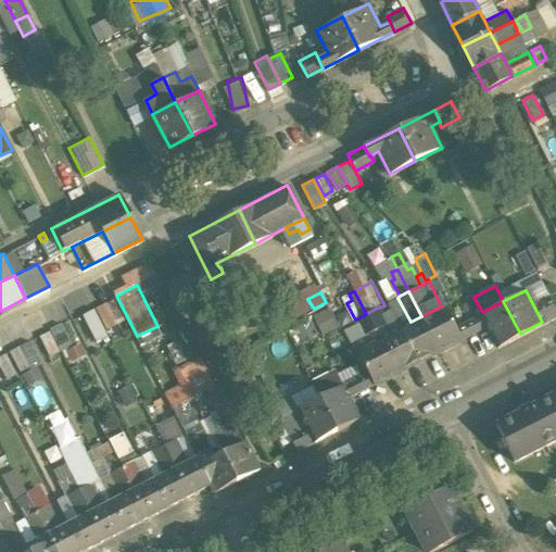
[(555,309),(547,292),(531,301),(542,322),(555,314),(555,309)]
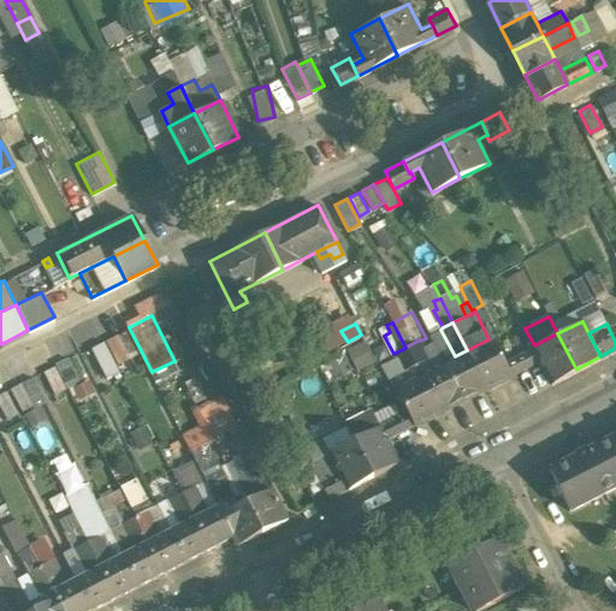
[(130,356),(117,332),(104,340),(118,362),(130,356)]
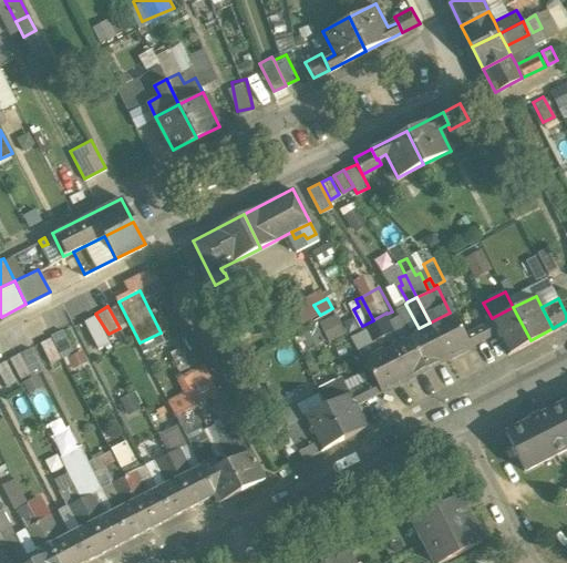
[(492,318),(491,319),(496,331),(507,351),(531,340),(513,307),(492,318)]
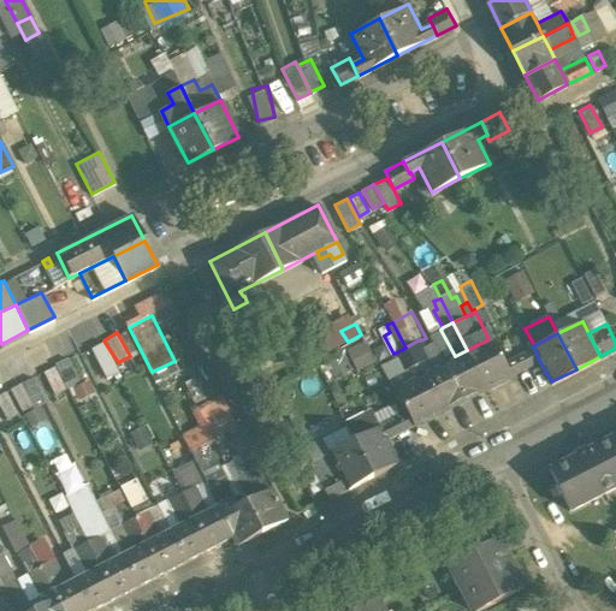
[(489,339),(467,350),(486,386),(510,374),(504,361),(492,337),(489,339)]
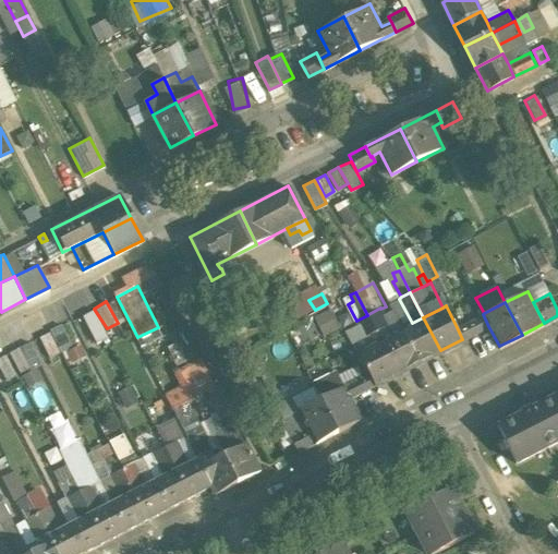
[(380,308),(368,314),(380,339),(390,334),(388,330),(391,329),(380,309),(380,308)]
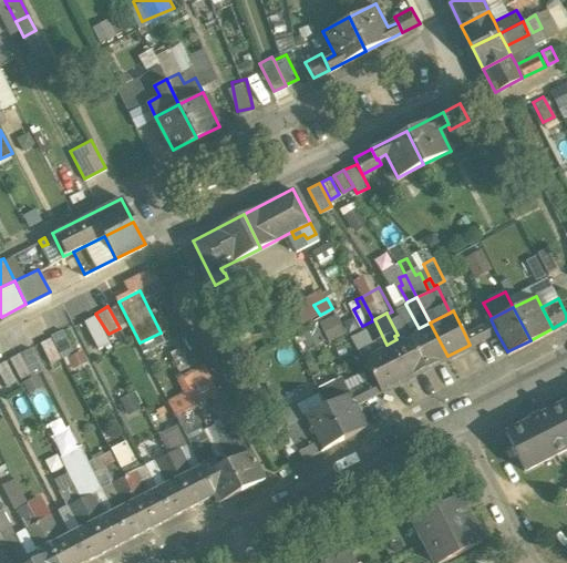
[(110,340),(95,314),(84,319),(98,347),(110,340)]
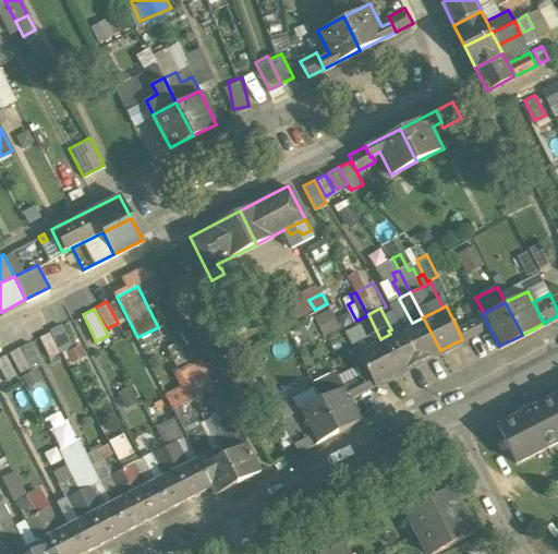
[(313,334),(339,327),(334,309),(307,315),(313,334)]
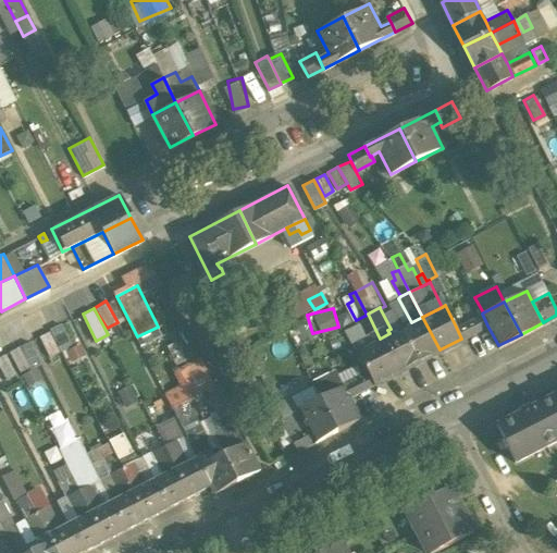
[(380,339),(368,314),(367,315),(356,320),(369,344),(380,339)]
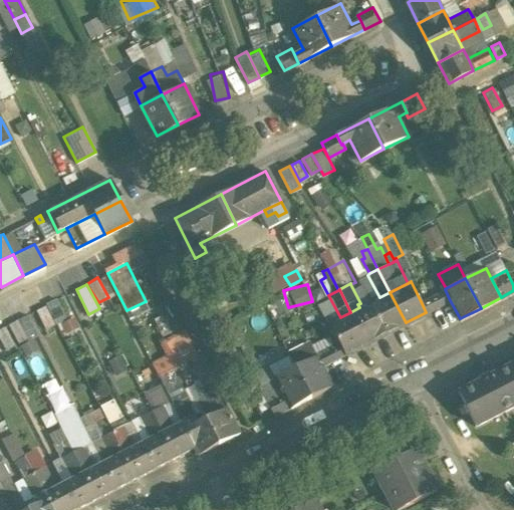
[(445,289),(421,301),(426,312),(450,300),(445,289)]
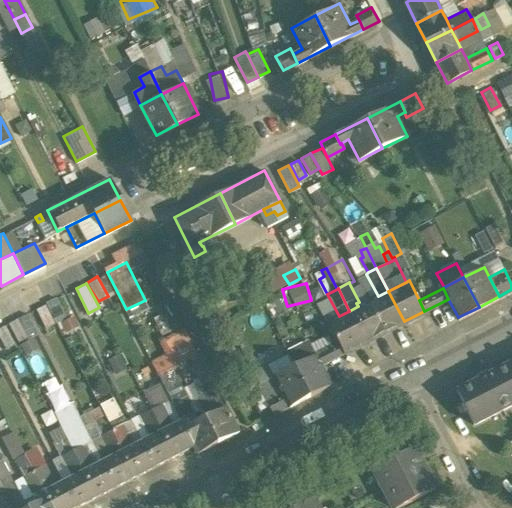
[(378,296),(369,301),(384,331),(404,321),(388,291),(378,296)]
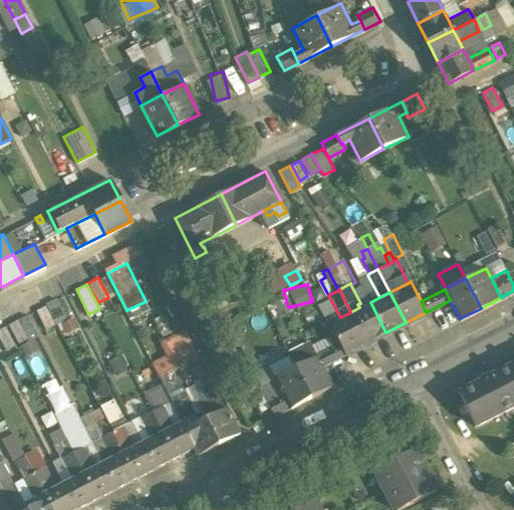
[(65,317),(56,298),(47,302),(56,321),(65,317)]
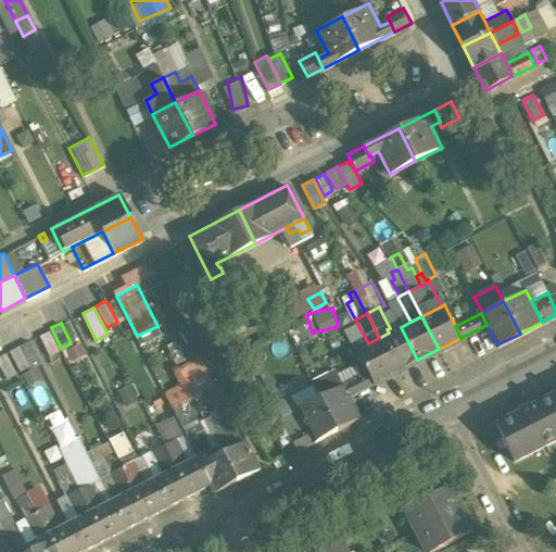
[(389,333),(379,338),(396,371),(417,360),(401,327),(389,333)]
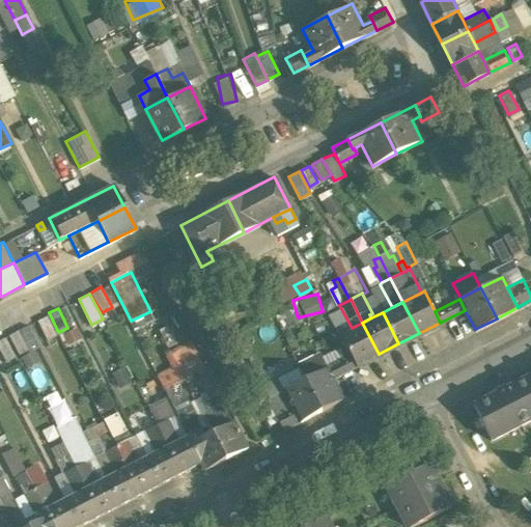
[(56,333),(47,315),(38,320),(48,338),(56,333)]
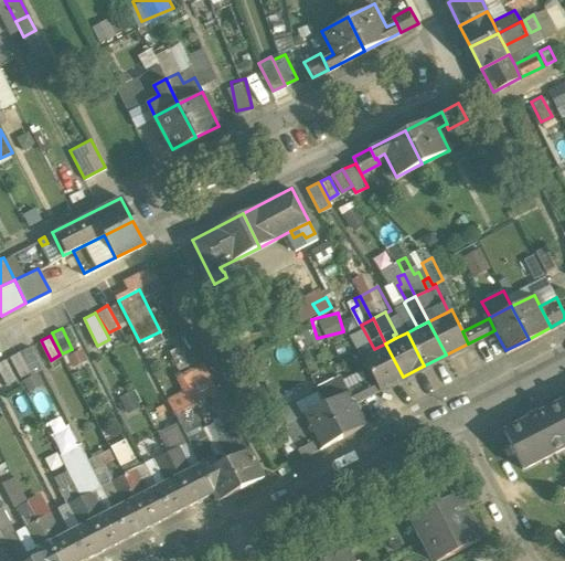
[(374,349),(362,356),(373,377),(380,389),(403,377),(385,343),(374,349)]
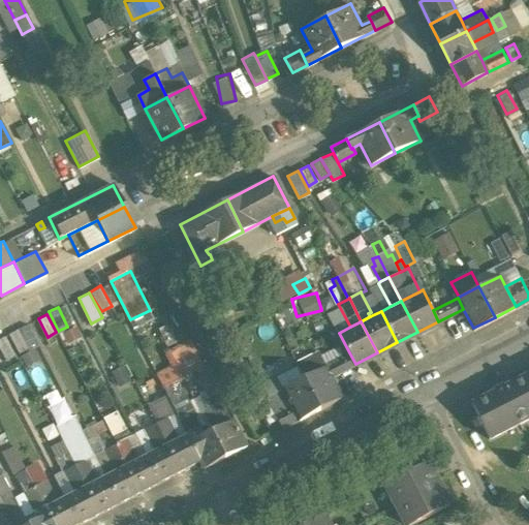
[(19,328),(29,346),(30,348),(39,343),(28,322),(19,328)]
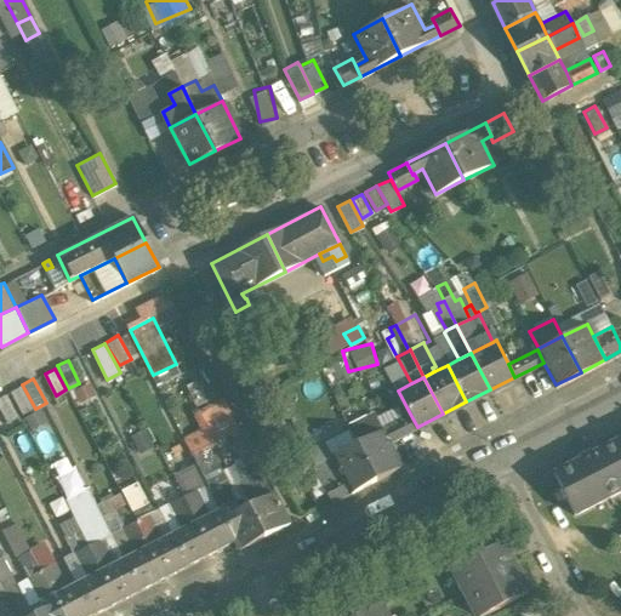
[(34,406),(22,385),(11,391),(22,414),(34,406)]
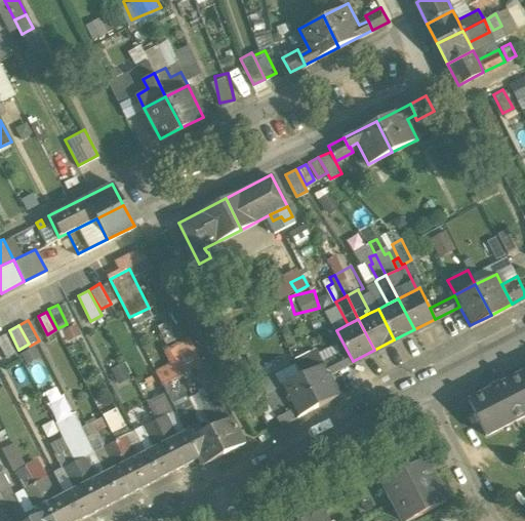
[(15,351),(5,332),(0,335),(0,344),(6,356),(15,351)]
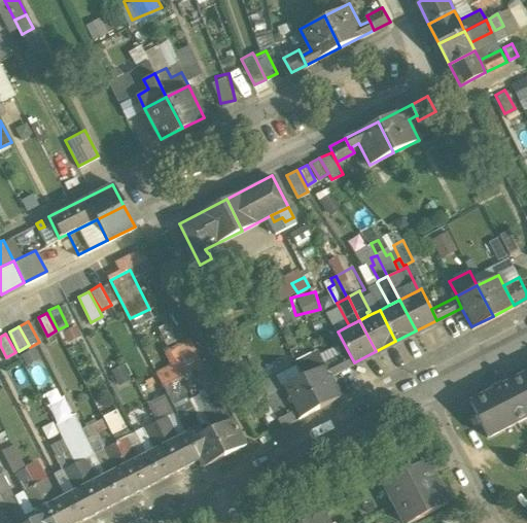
[(348,351),(323,364),(328,376),(354,362),(348,351)]
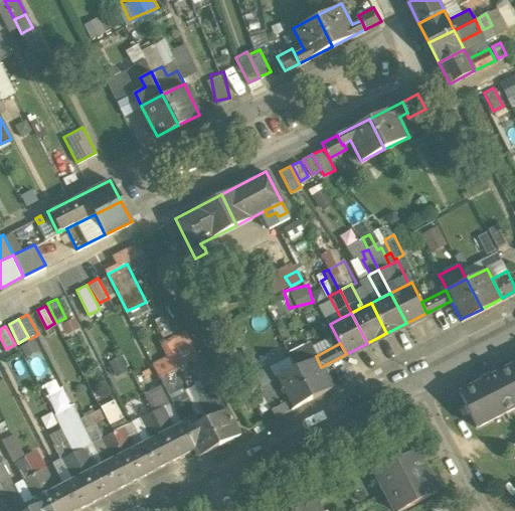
[(169,356),(154,363),(160,375),(174,367),(169,356)]
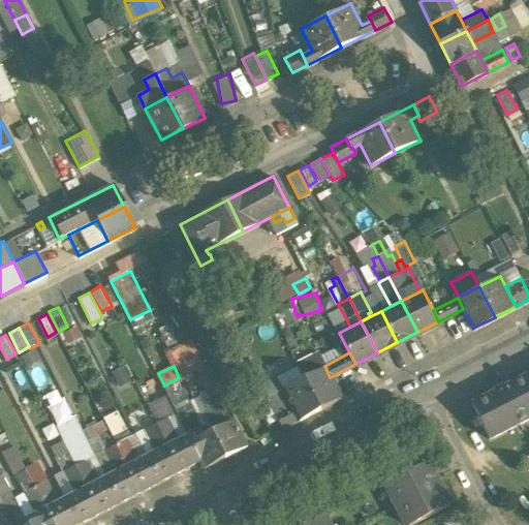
[(324,366),(304,376),(319,407),(340,397),(330,377),(324,366)]
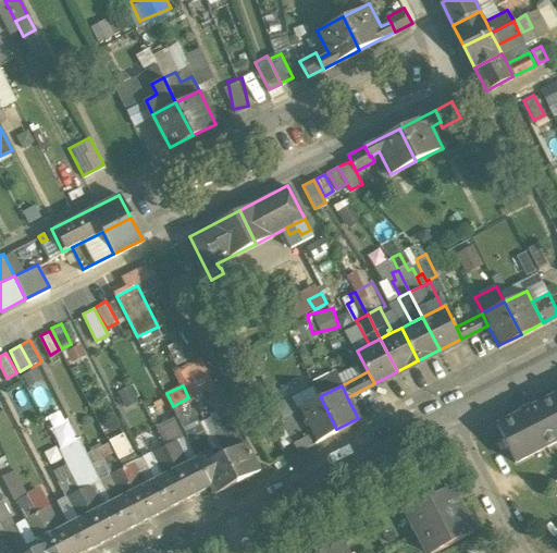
[(234,419),(220,389),(209,394),(217,408),(213,409),(215,414),(221,426),(234,419)]
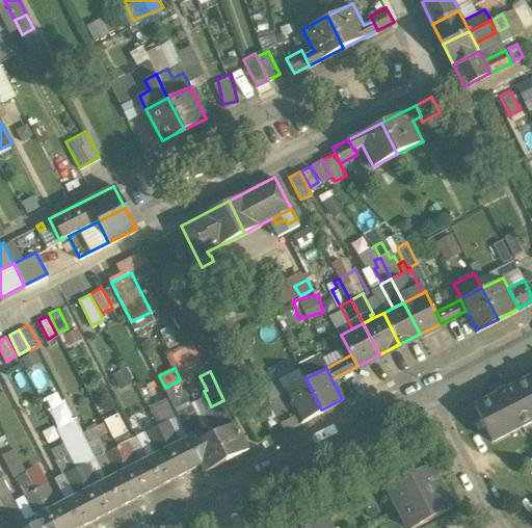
[(531,375),(507,389),(506,386),(496,391),(498,394),(475,405),(493,439),(531,419),(531,375)]
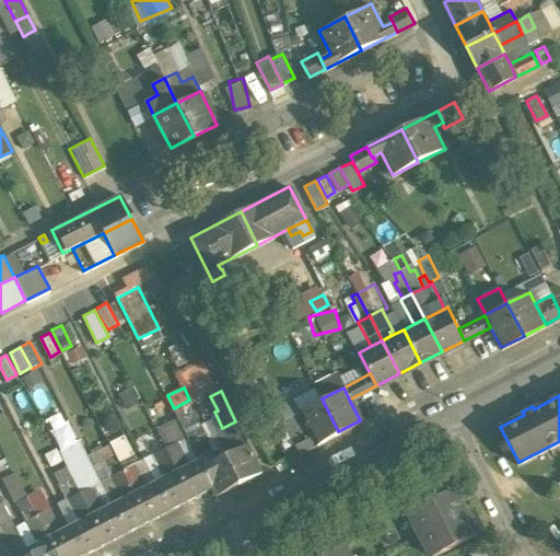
[(322,398),(300,410),(316,443),(338,431),(322,398)]
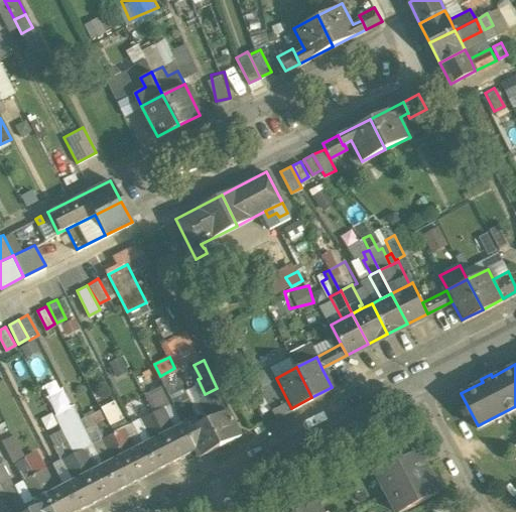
[(188,402),(170,370),(160,376),(176,408),(188,402)]
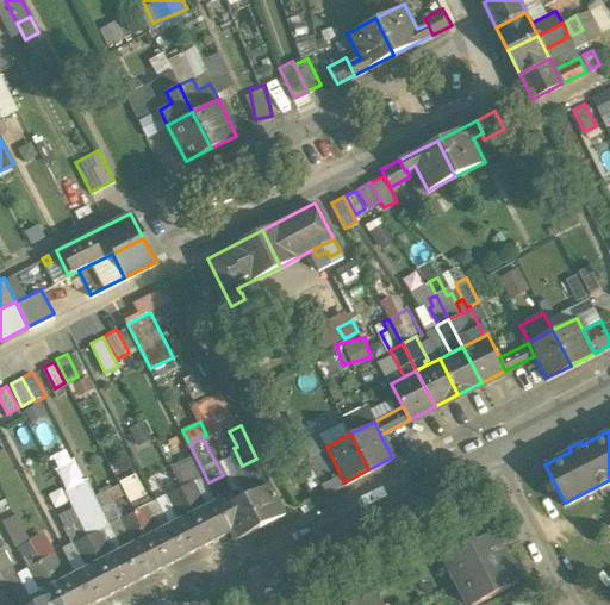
[(291,448),(302,469),(312,463),(309,455),(302,443),(291,448)]
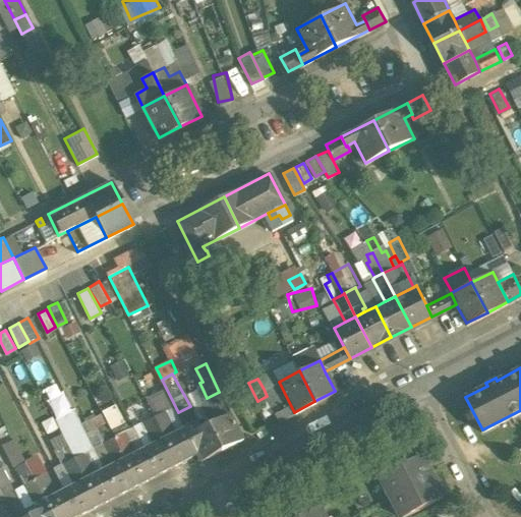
[(279,382),(264,389),(267,396),(279,420),(294,412),(279,382)]
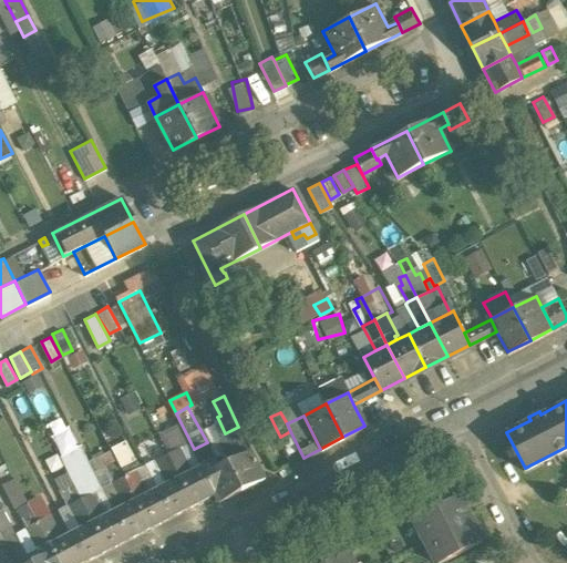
[(225,433),(219,421),(208,427),(227,461),(237,456),(225,433)]
